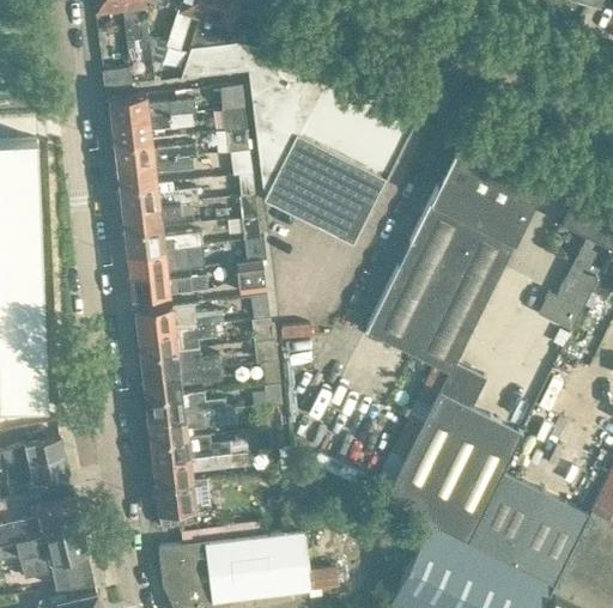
[(121,0),(92,0),(95,11),(122,8),(121,0)]
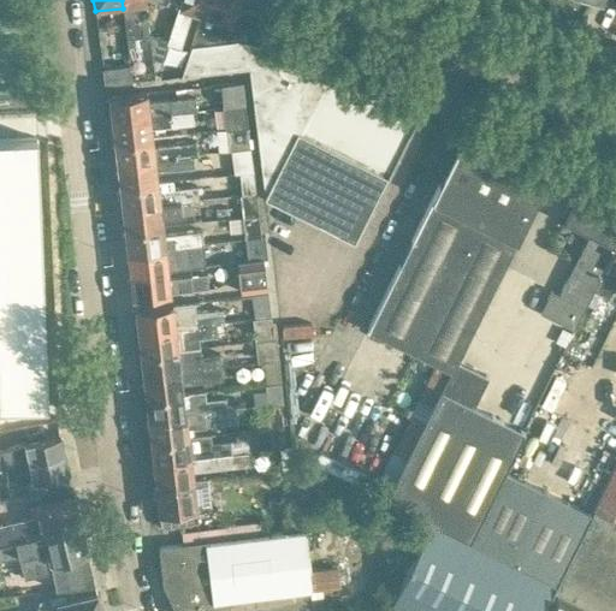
[(122,0),(123,9),(129,63),(142,60),(140,40),(135,6),(146,5),(144,0),(122,0)]
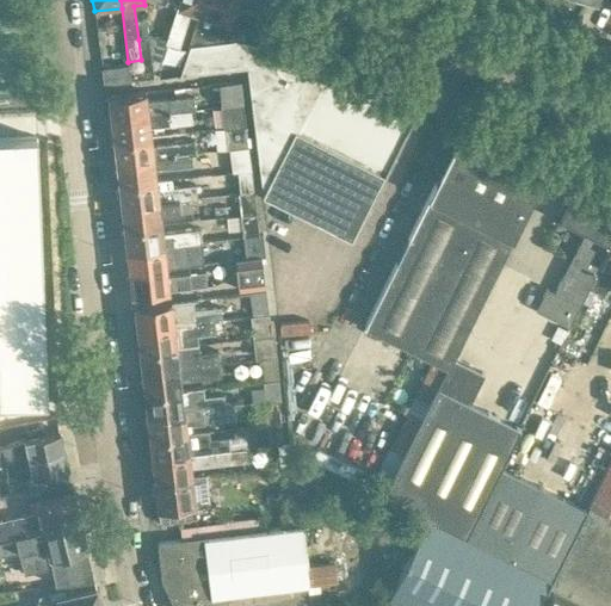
[(167,42),(166,45),(179,50),(191,13),(199,16),(204,0),(179,0),(178,6),(171,29),(167,42)]
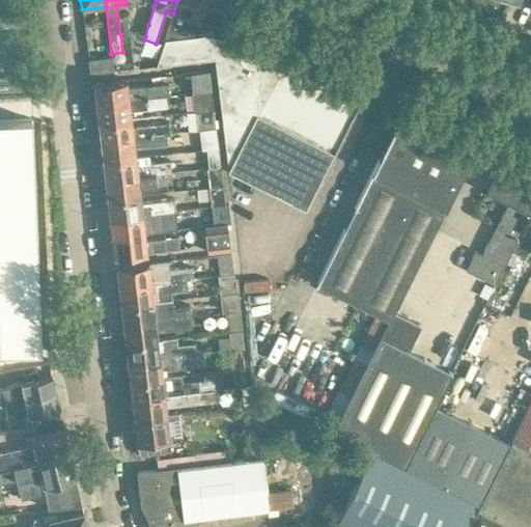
[(173,14),(165,42),(202,38),(203,37),(207,24),(198,22),(204,0),(177,0),(173,14)]
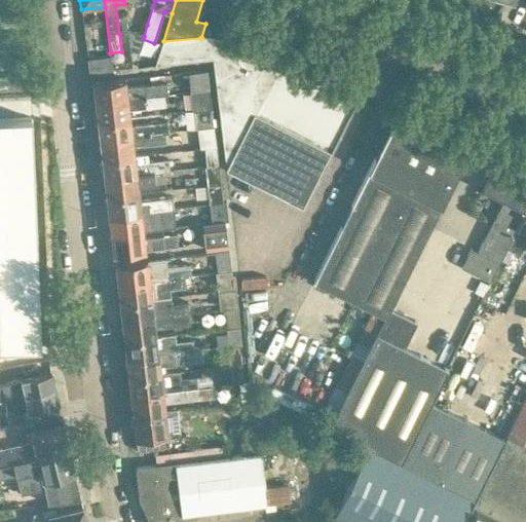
[(144,36),(127,32),(132,65),(137,61),(143,39),(144,36)]
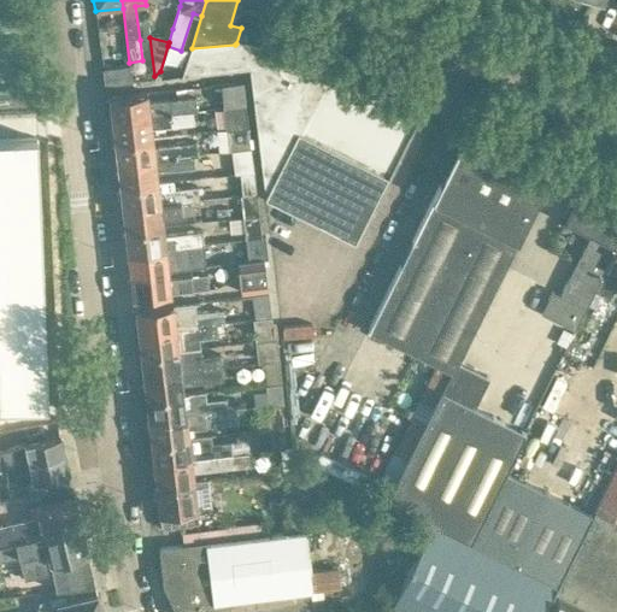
[(192,48),(182,78),(250,71),(250,74),(265,201),(354,247),(418,119),(419,117),(413,113),(370,92),(350,82),(298,57),(297,59),(285,56),(285,52),(268,48),(266,45),(264,47),(259,51),(236,43),(235,45),(192,48)]
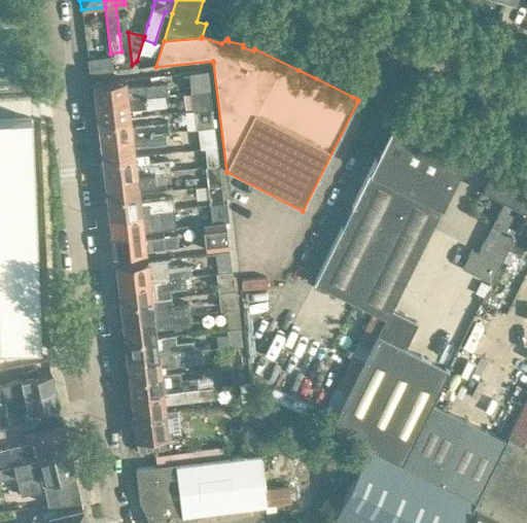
[(111,60),(88,62),(89,76),(113,74),(111,60)]
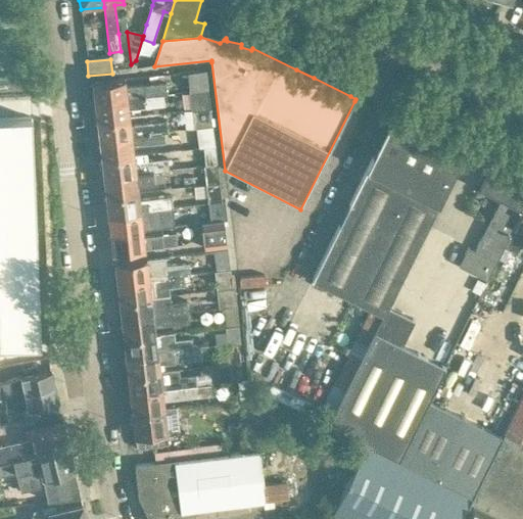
[(206,73),(187,75),(189,94),(208,92),(206,73)]
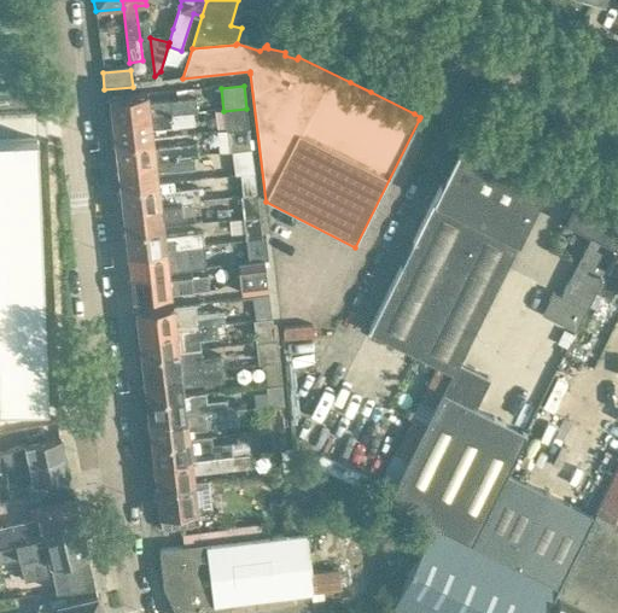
[(111,117),(112,123),(193,115),(197,114),(196,100),(170,104),(147,106),(146,97),(110,101),(110,104),(106,104),(108,118),(111,117)]
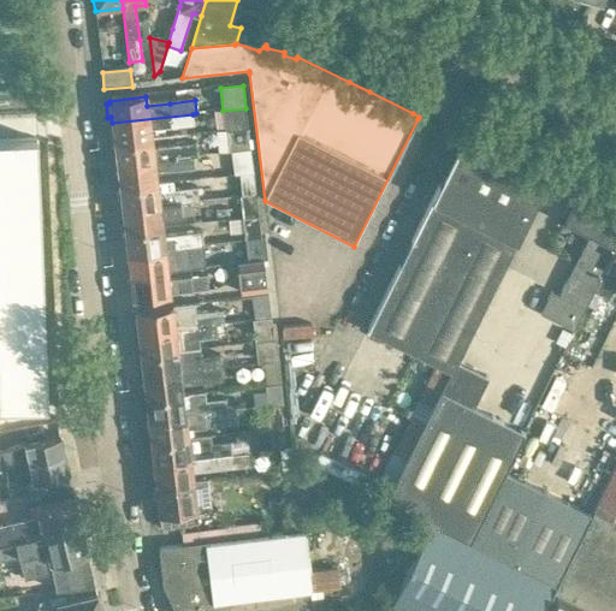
[(248,125),(246,108),(223,111),(225,128),(248,125)]
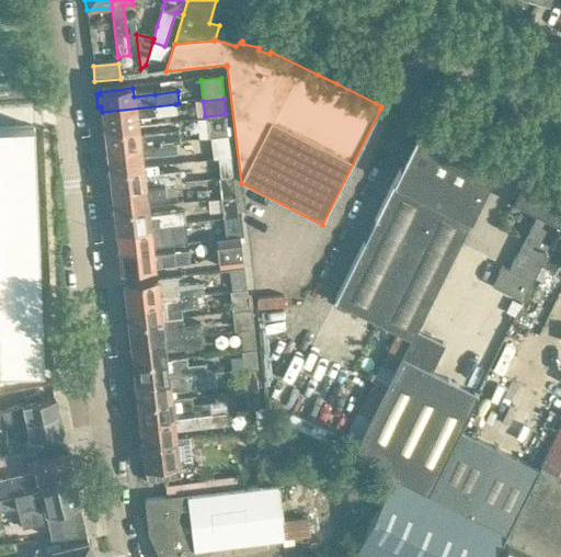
[(104,131),(104,133),(138,128),(137,120),(178,115),(175,104),(102,112),(103,120),(100,122),(101,129),(104,131)]
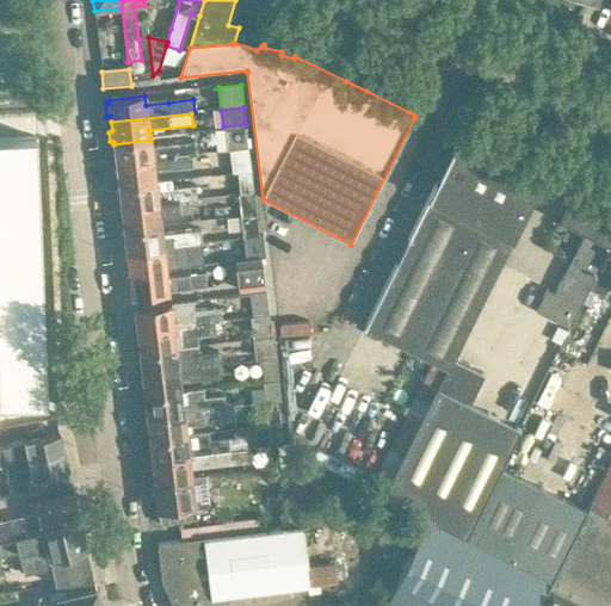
[(227,153),(233,153),(248,150),(246,128),(224,130),(227,153)]
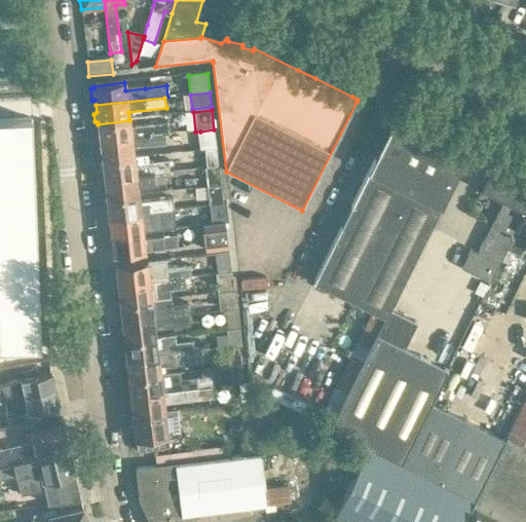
[(100,138),(100,143),(165,136),(163,124),(130,128),(129,120),(98,124),(98,126),(96,128),(96,136),(100,138)]
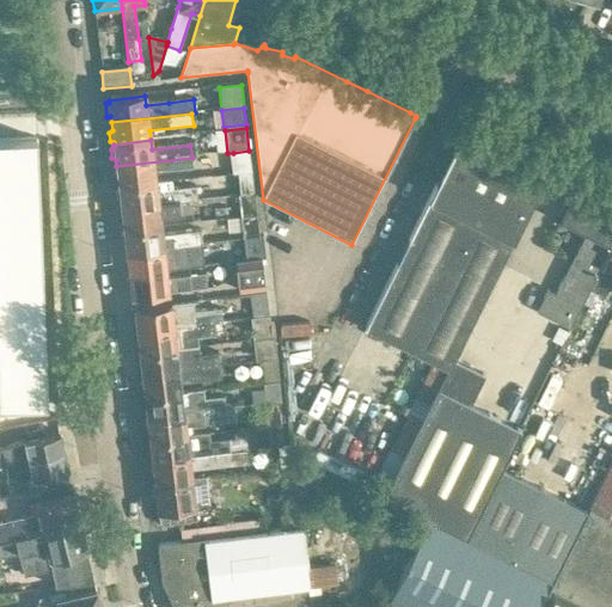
[(0,410),(48,409),(37,141),(0,142),(0,410)]
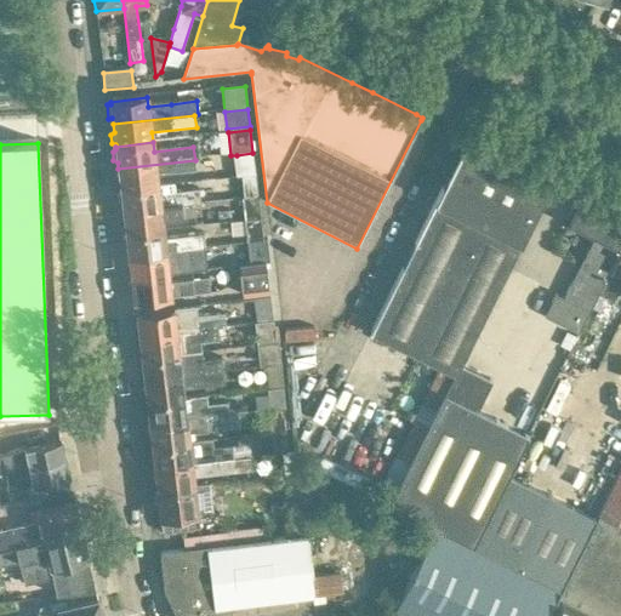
[(472,150),(465,147),(370,335),(440,370),(377,501),(391,508),(461,365),(545,198),(552,182),(523,167),(474,144),(472,150)]
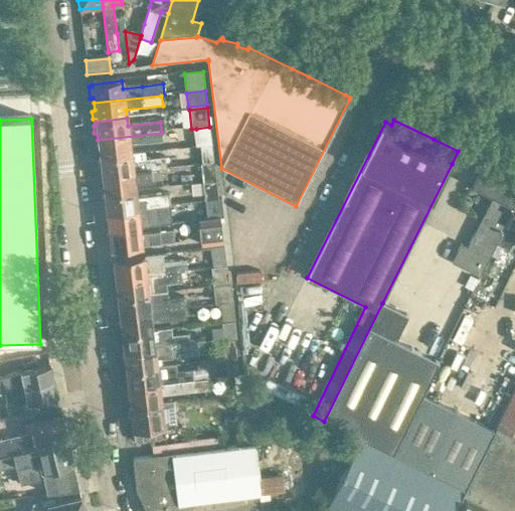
[(212,146),(209,127),(196,129),(199,147),(200,147),(212,146)]
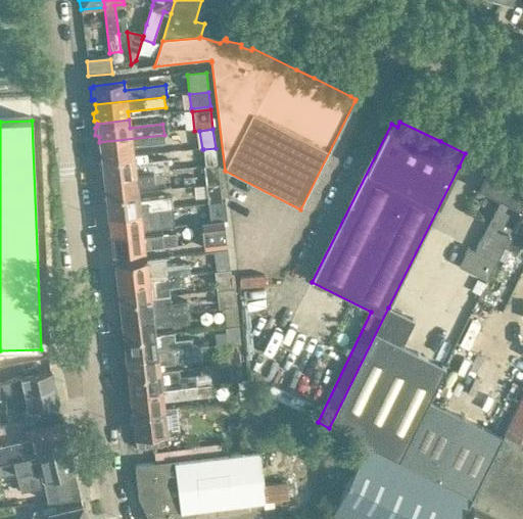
[(164,135),(99,142),(100,148),(97,150),(98,158),(101,159),(101,161),(133,157),(132,149),(150,147),(165,145),(164,135)]
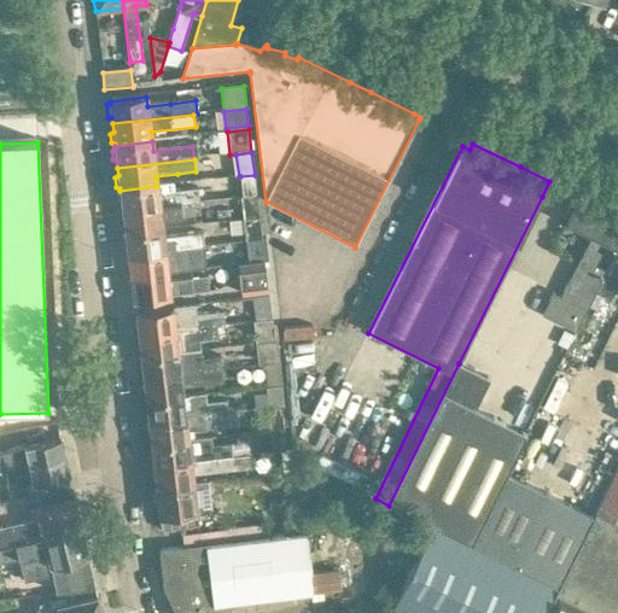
[(255,175),(240,176),(243,198),(257,196),(255,175)]
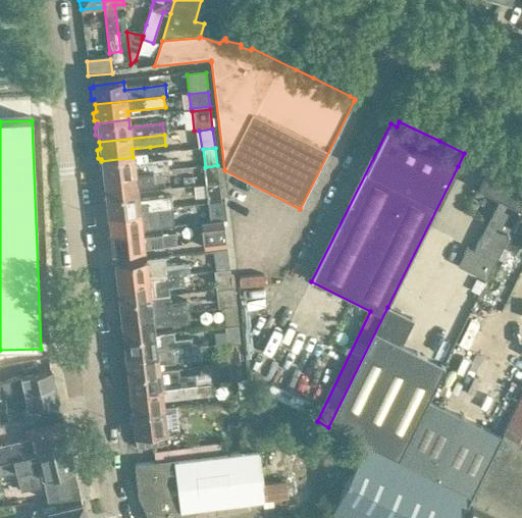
[(103,174),(104,179),(158,173),(164,172),(168,171),(167,160),(148,163),(147,156),(133,157),(101,161),(102,163),(99,165),(100,172),(103,174)]
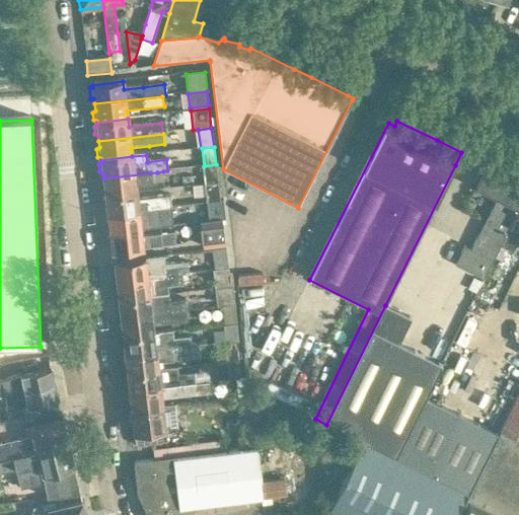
[(218,185),(216,164),(204,166),(206,186),(218,185)]
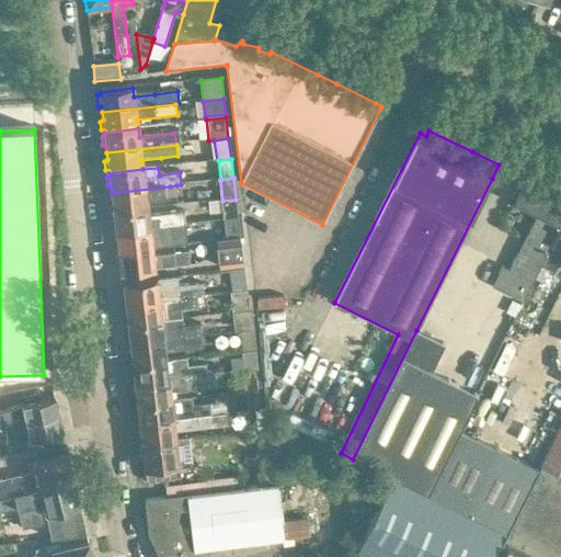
[(521,193),(515,206),(537,217),(521,250),(545,261),(560,227),(560,201),(537,189),(539,185),(536,183),(534,186),(526,183),(521,193)]
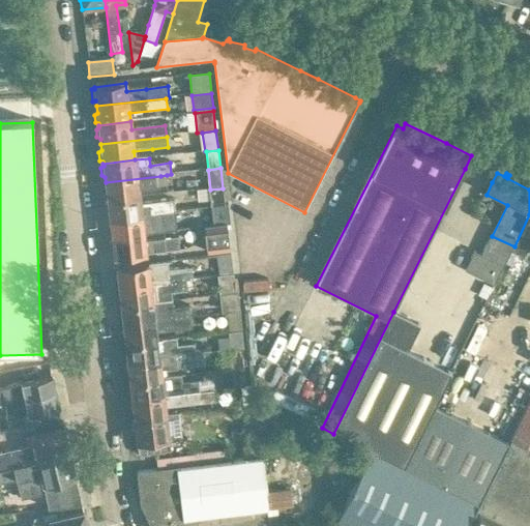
[(167,175),(160,176),(106,182),(106,188),(104,191),(104,198),(108,200),(108,201),(139,198),(138,190),(168,186),(167,175)]
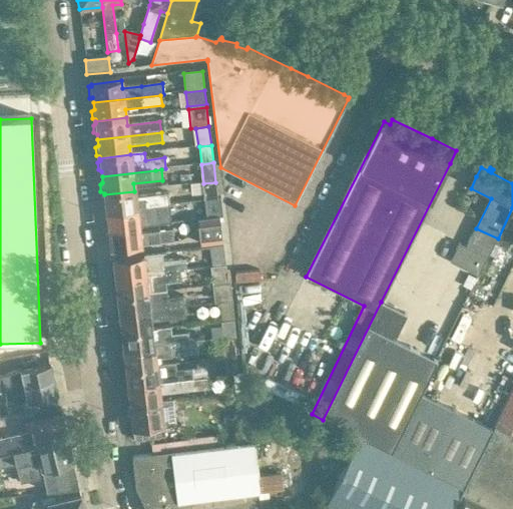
[(215,182),(203,183),(205,201),(217,199),(215,182)]
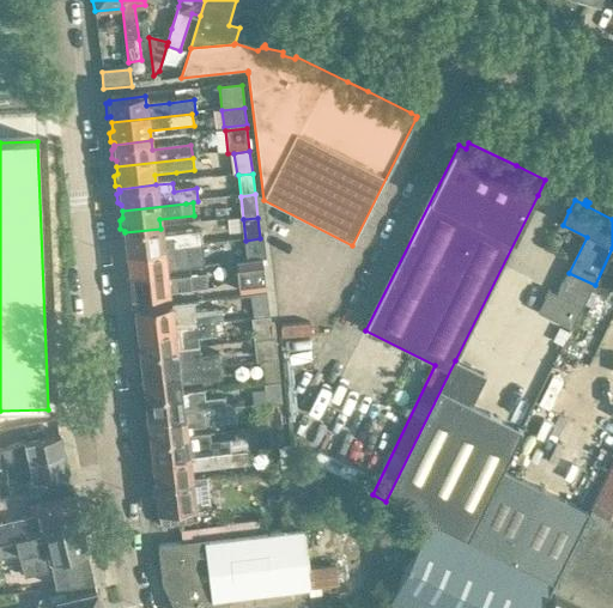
[(126,248),(127,255),(202,245),(200,232),(162,237),(161,229),(125,232),(125,236),(121,238),(122,247),(126,248)]
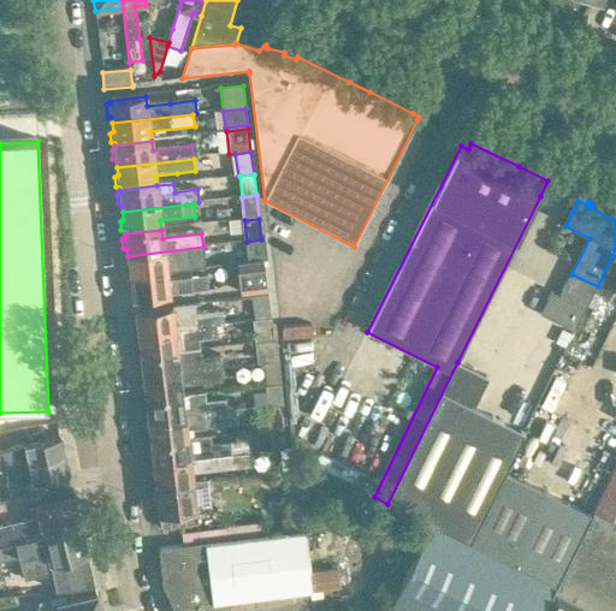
[(264,262),(261,239),(247,242),(249,265),(264,262)]
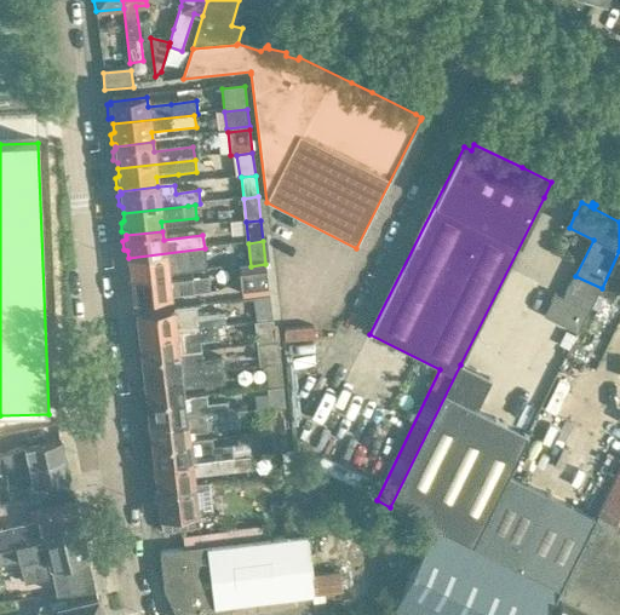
[(131,277),(131,280),(168,276),(207,271),(205,248),(128,258),(128,265),(126,268),(127,276),(131,277)]
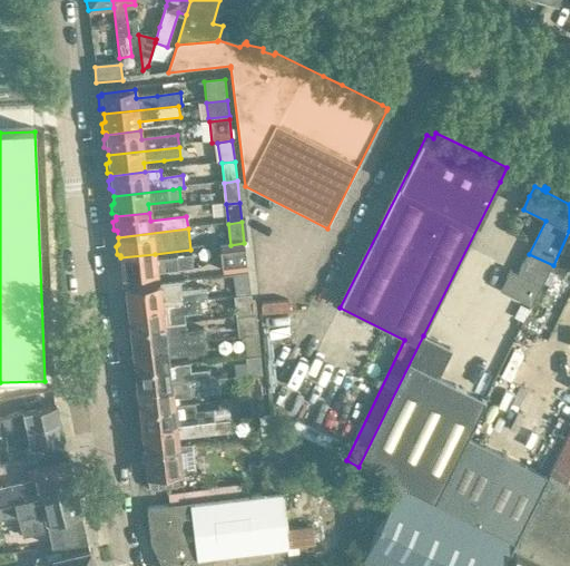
[(569,231),(550,272),(564,280),(567,275),(569,276),(569,231)]
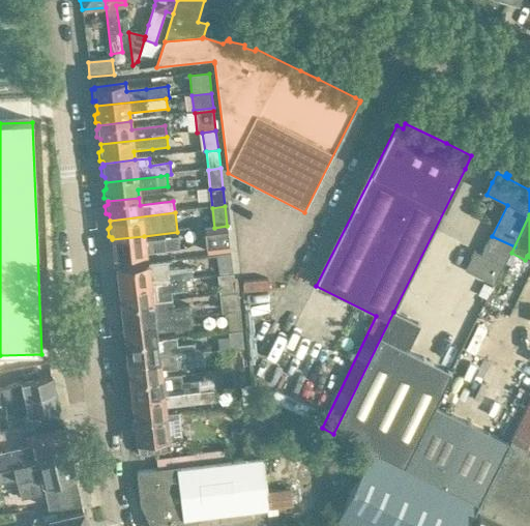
[(207,255),(230,252),(227,226),(214,228),(204,229),(207,255)]
